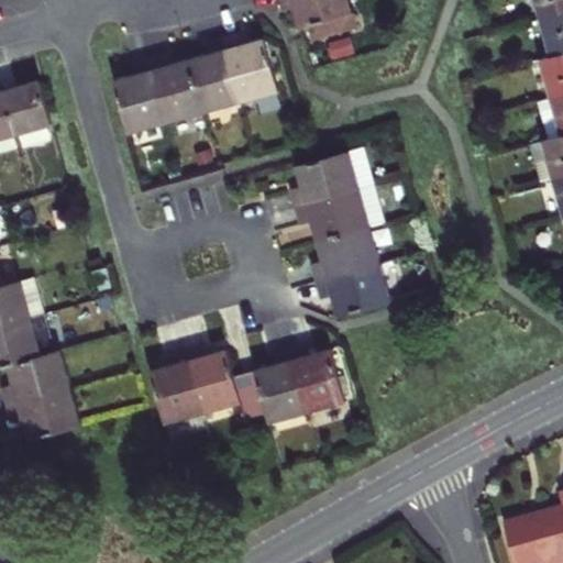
[(353,13),(350,0),(279,0),(280,2),(283,11),(284,10),(295,8),(299,28),(309,25),(313,40),(357,26),(353,13)]
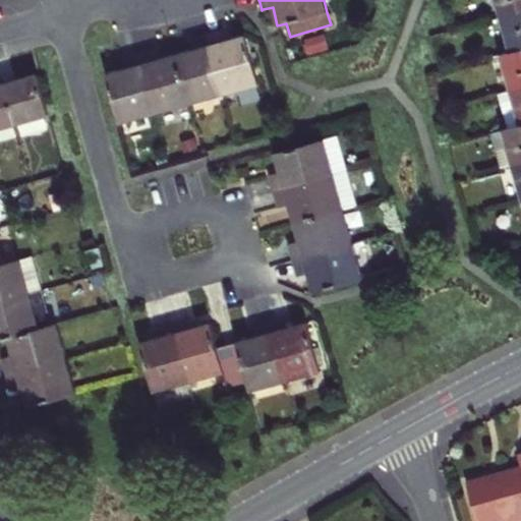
[(520,0),(497,0),(502,17),(520,11),(520,0)]
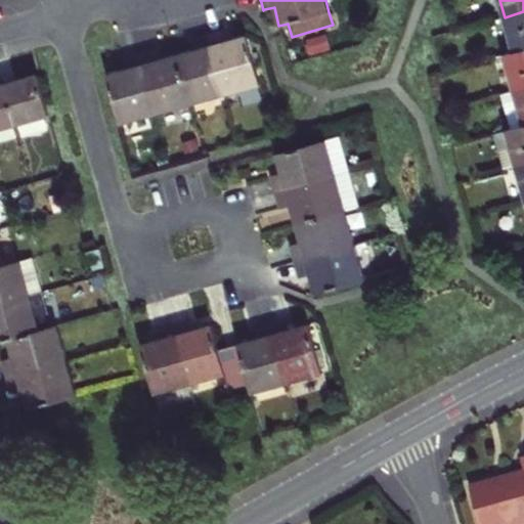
[(514,53),(523,50),(523,11),(505,17),(514,53)]
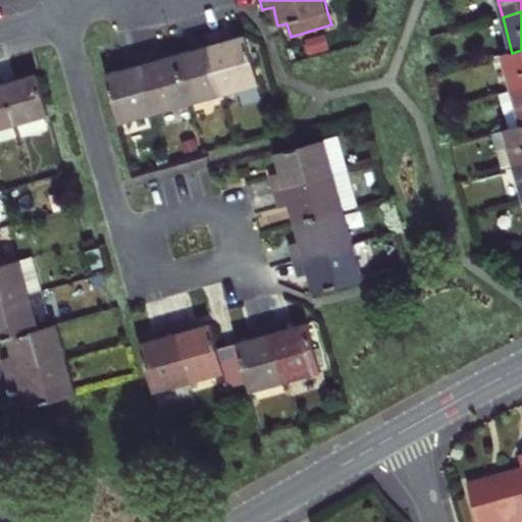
[(208,33),(225,94),(259,84),(246,36),(225,41),(222,29),(215,31),(208,33)]
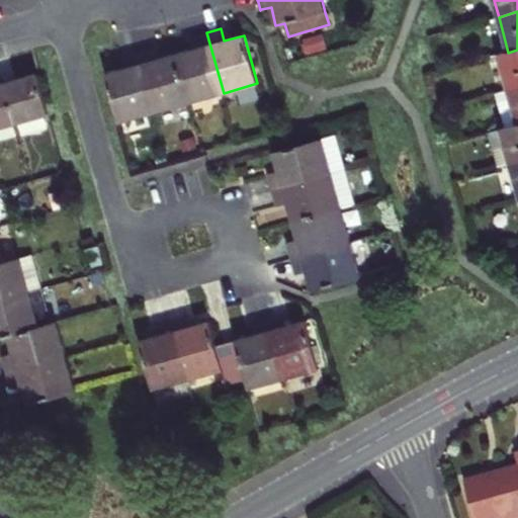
[(224,93),(206,32),(197,35),(189,38),(192,50),(176,54),(189,102),(224,93)]
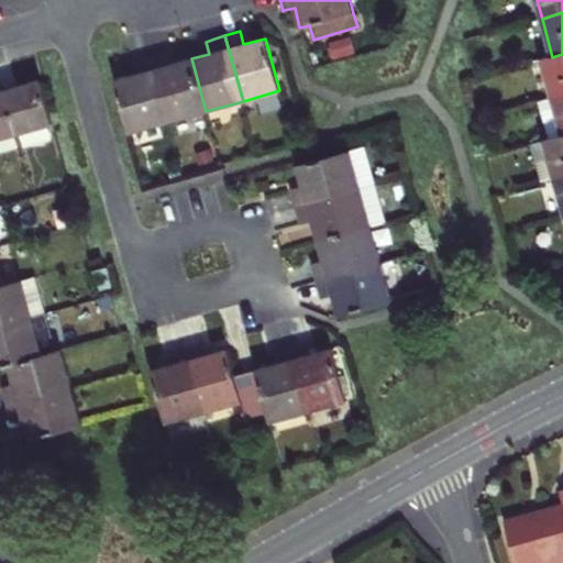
[(206,111),(191,58),(169,65),(166,53),(157,55),(150,57),(168,122),(206,111)]
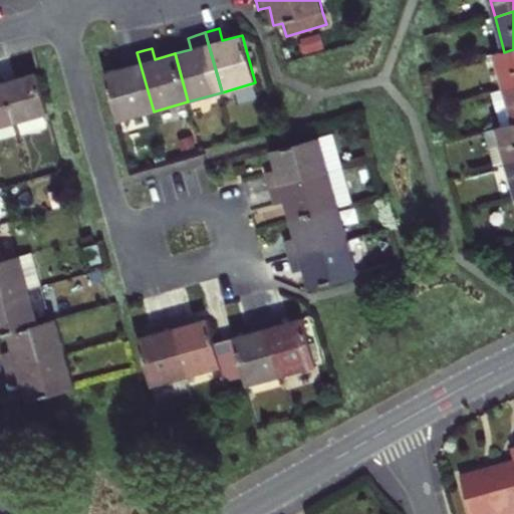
[(504,89),(513,86),(513,49),(504,52),(495,55),(504,89)]
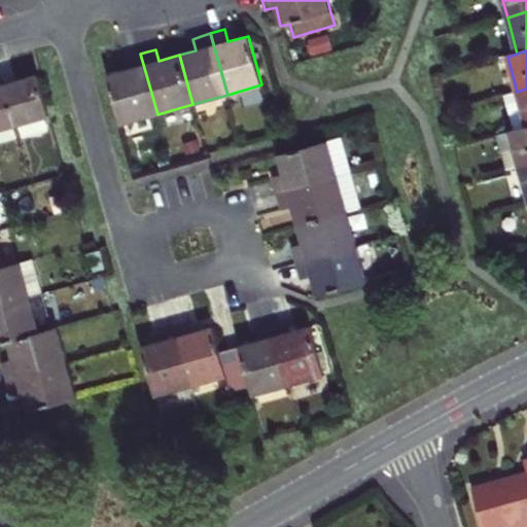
[(157,114),(140,54),(132,57),(124,59),(127,70),(108,75),(121,125),(157,114)]
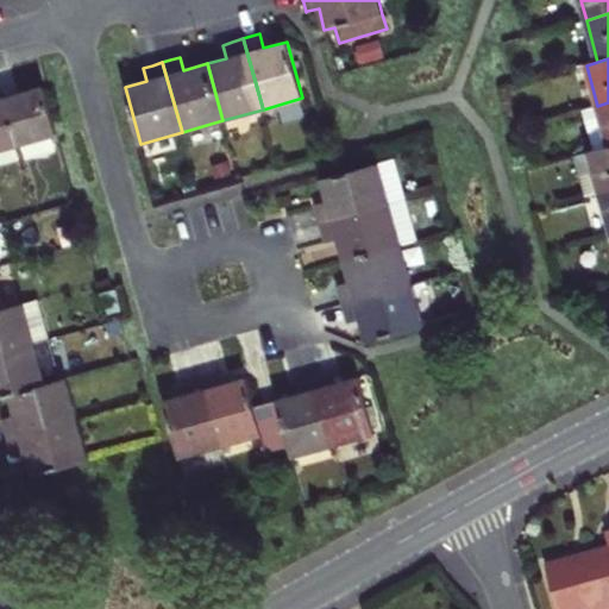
[(19,144),(57,133),(44,88),(25,93),(6,99),(19,144)]
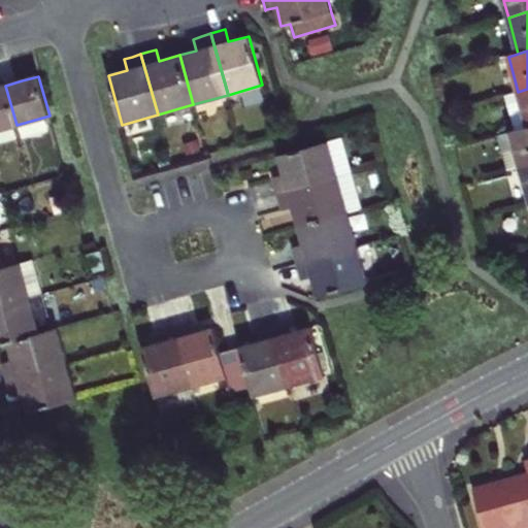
[(0,129),(17,125),(5,86),(0,86),(0,129)]
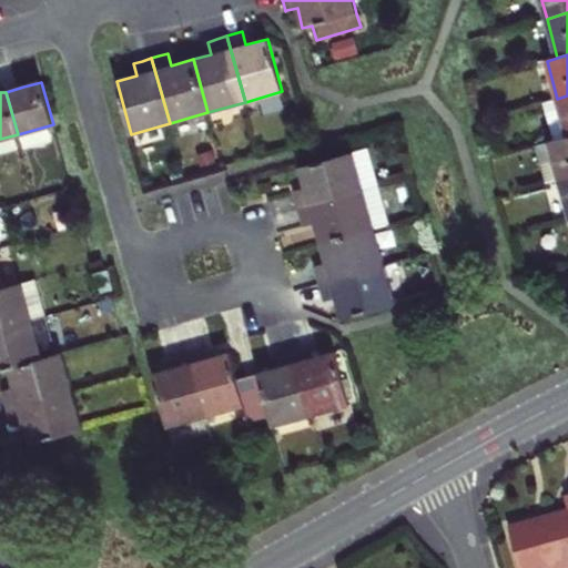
[(567,95),(557,99),(544,102),(555,140),(567,137),(567,95)]
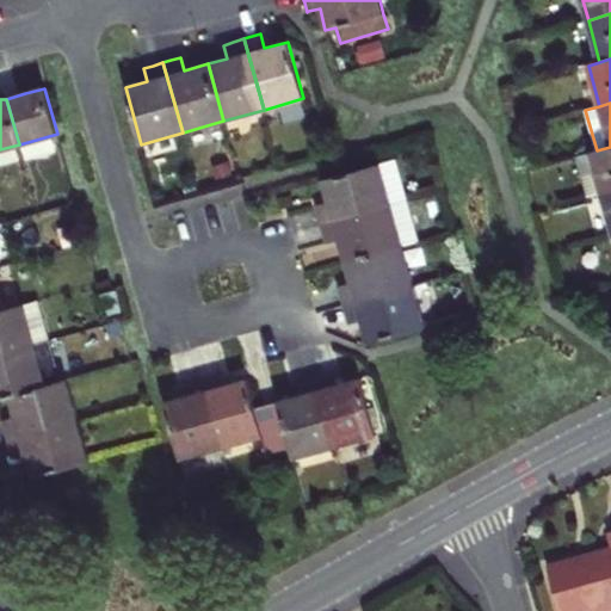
[(610,147),(597,150),(578,156),(590,197),(604,192),(610,190),(610,147)]
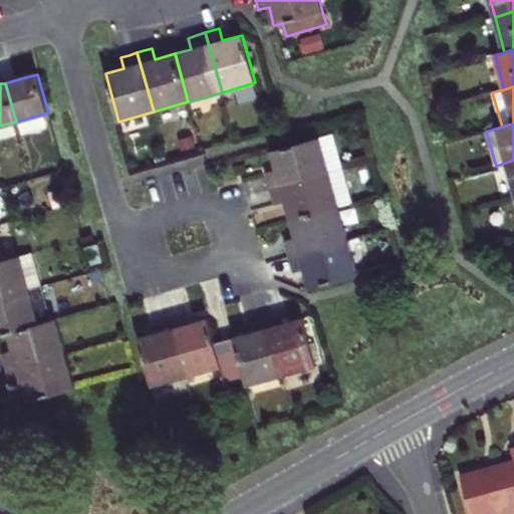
[(268,181),(270,189),(343,169),(333,134),(270,151),(276,170),(265,173),(268,181)]
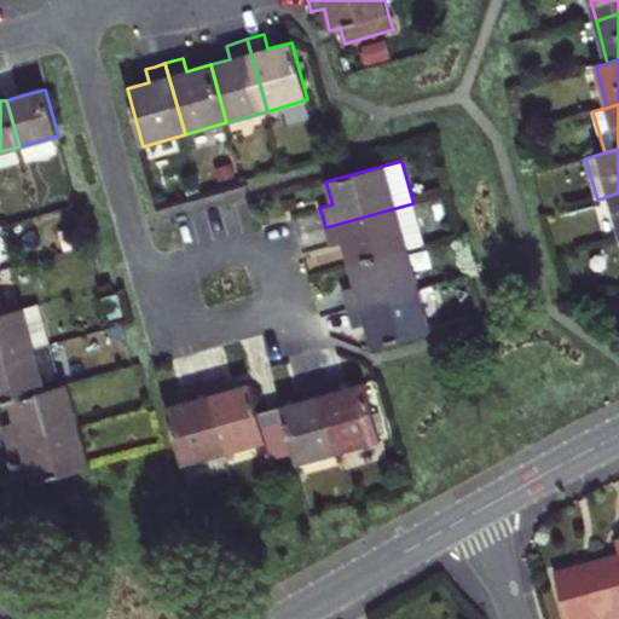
[(343,243),(350,265),(409,248),(424,243),(414,203),(325,227),(328,237),(331,247),(343,243)]
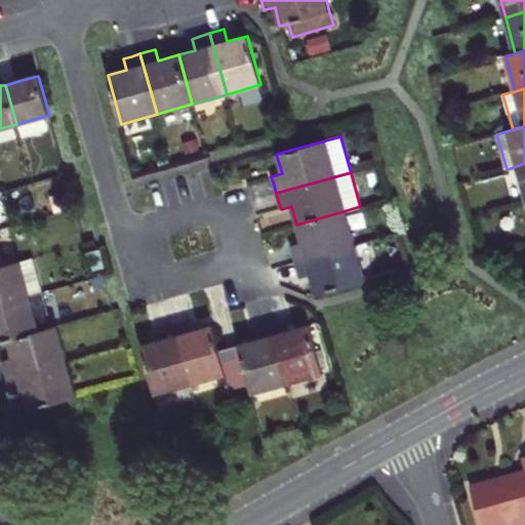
[(293,254),(295,261),(357,244),(347,210),(296,225),(301,243),(291,246),(293,254)]
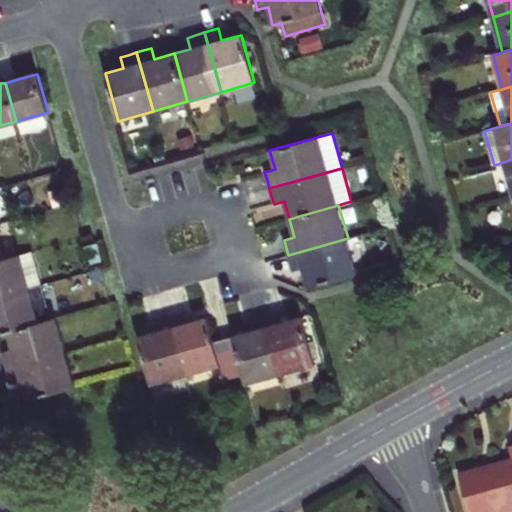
[(348,238),(288,255),(290,263),(292,271),(294,270),(303,268),(308,287),(357,273),(348,238)]
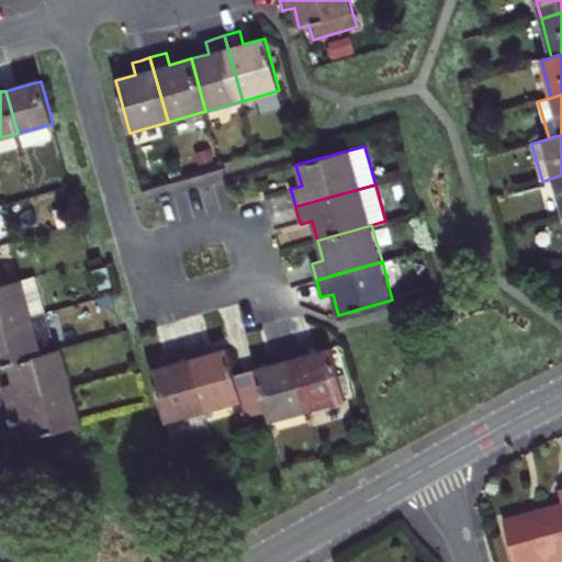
[(90,288),(99,285),(94,270),(86,273),(90,288)]
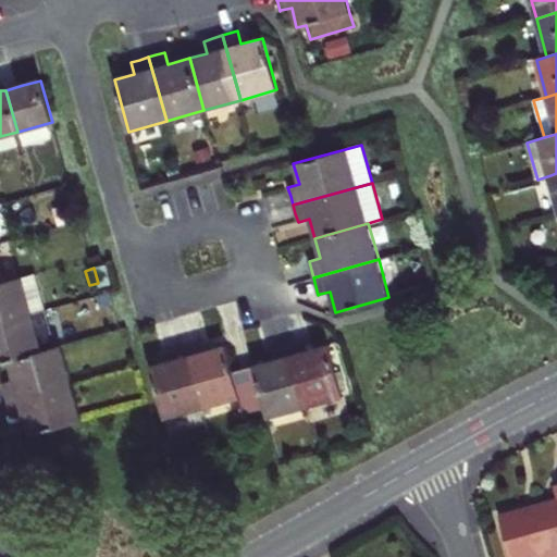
[(0,324),(47,311),(35,273),(3,282),(0,282),(0,324)]
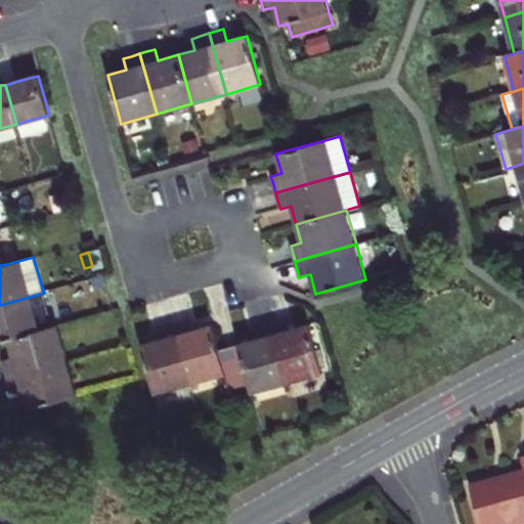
[(0,342),(8,340),(53,326),(44,293),(0,305),(0,342)]
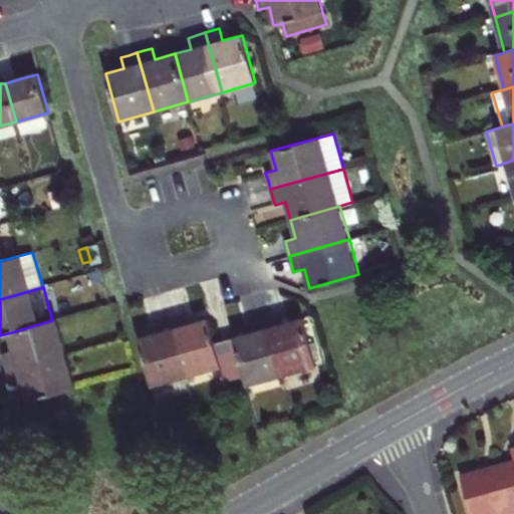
[(274,313),(267,316),(283,374),(318,365),(304,317),(285,322),(282,311),(274,313)]
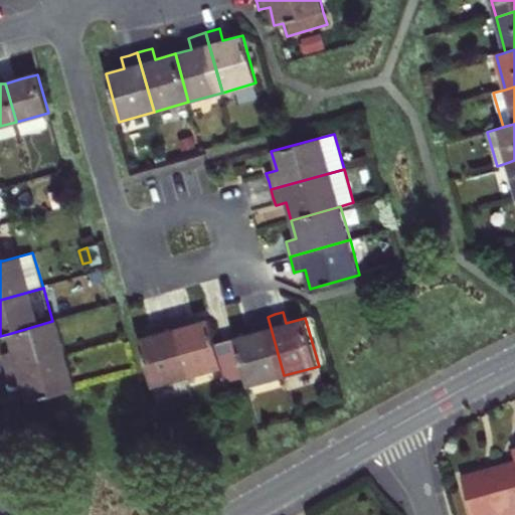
[(208,318),(189,324),(186,313),(179,315),(171,317),(188,376),(222,367),(225,379),(244,373),(235,337),(215,342),(208,318)]
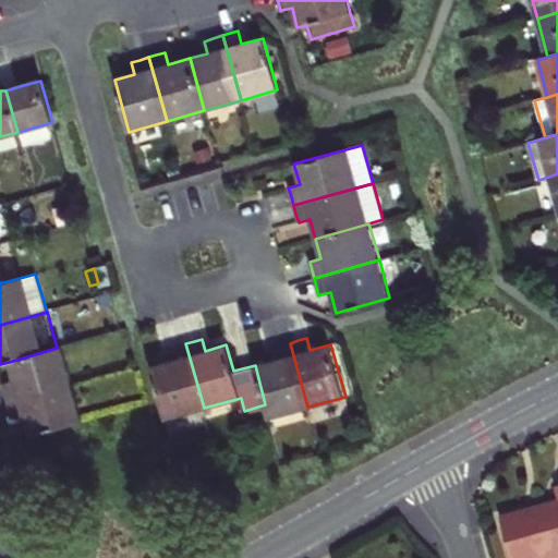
[(204,408),(185,343),(177,347),(167,349),(171,361),(152,366),(166,419),(204,408)]
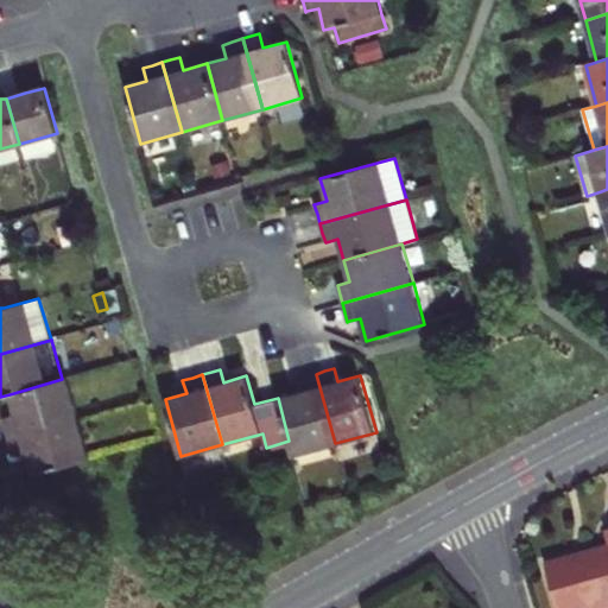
[(299,392),(278,398),(289,441),(293,455),(335,443),(316,374),(305,377),(296,380),(299,392)]
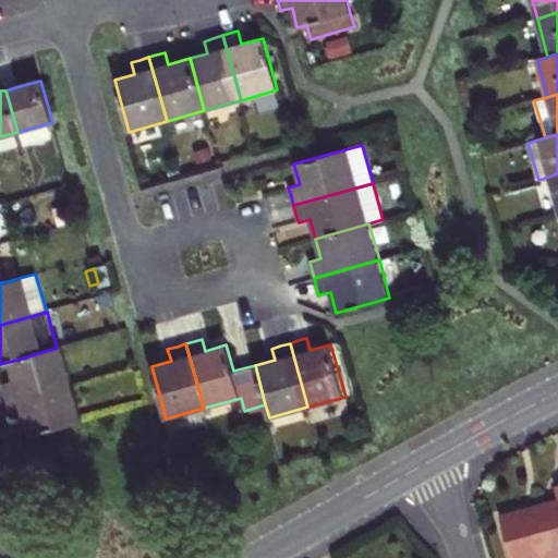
[(57,348),(9,362),(14,380),(2,385),(4,393),(7,401),(71,384),(61,348),(57,348)]
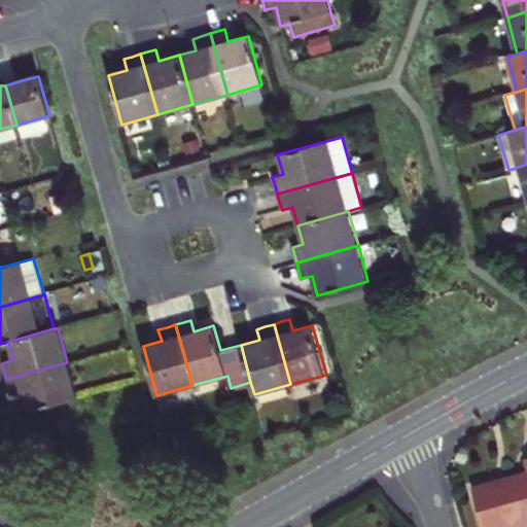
[(77,398),(67,362),(6,379),(8,387),(10,394),(23,391),(29,412),(77,398)]
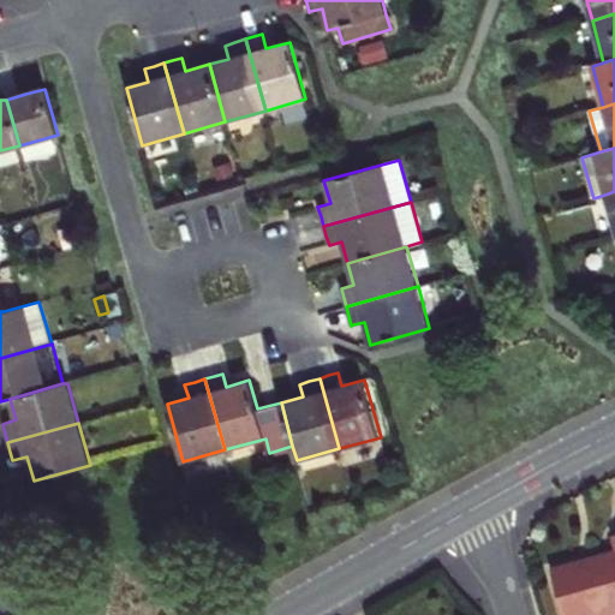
[(614,550),(548,568),(560,614),(574,614),(587,611),(587,614),(614,614),(614,532),(610,533),(613,542),(614,550)]
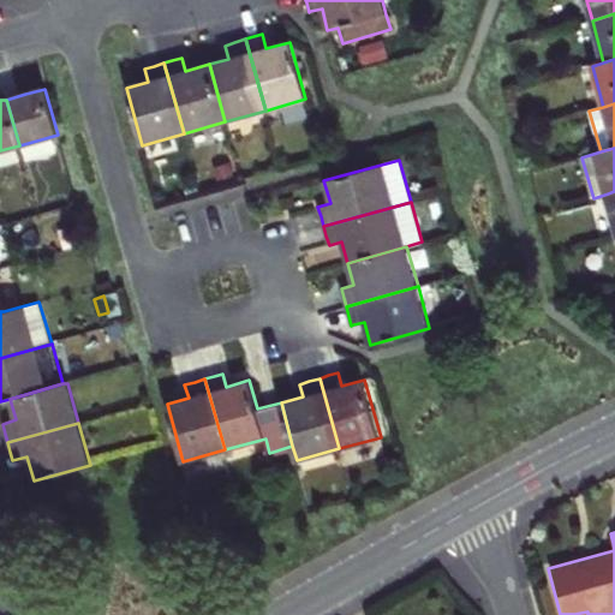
All buildings are outlined.
